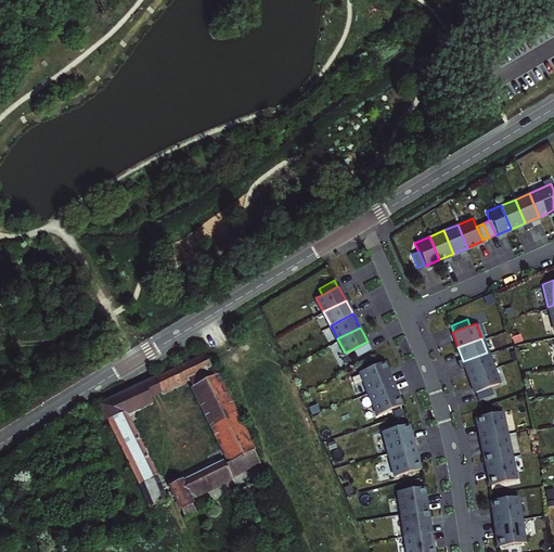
[(370,348),(366,342),(350,350),(353,356),(370,348)]
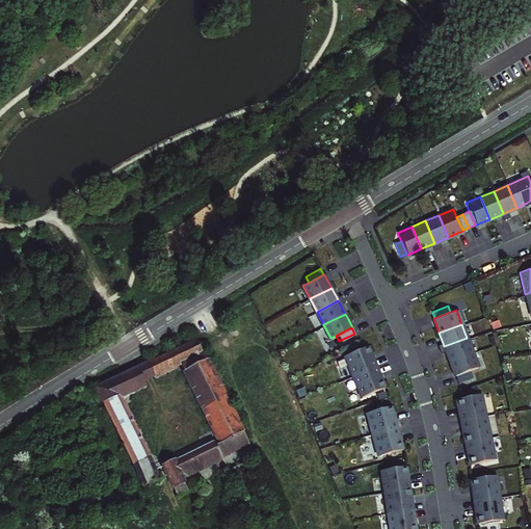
[(467,338),(444,346),(445,349),(448,356),(449,361),(472,352),(467,338)]
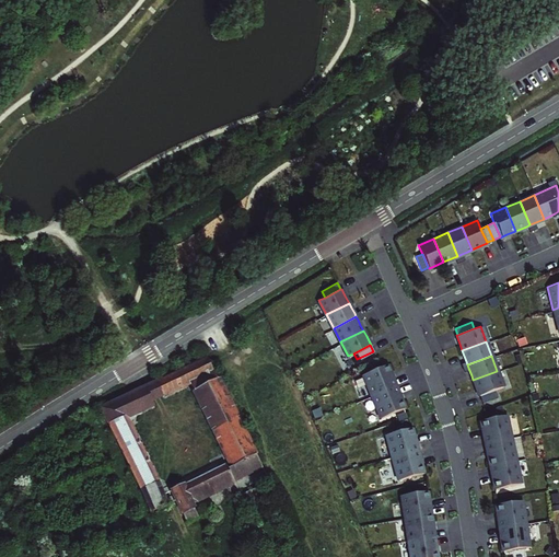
[(186,520),(256,486),(249,472),(261,466),(205,357),(154,382),(161,395),(188,382),(228,461),(171,489),(186,520)]
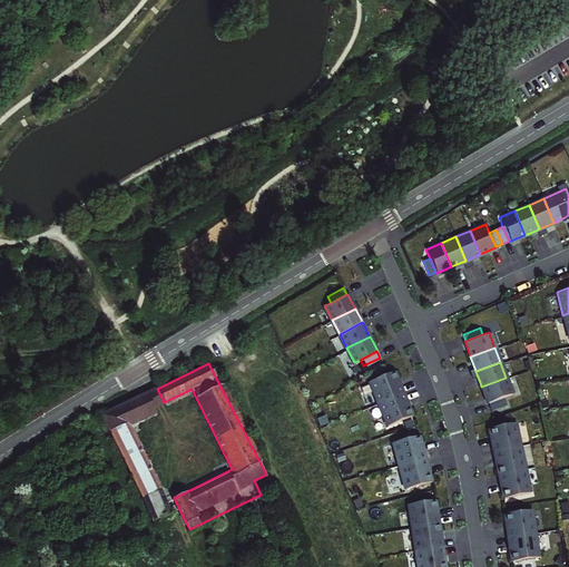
[(393,370),(370,379),(379,401),(402,392),(396,378),(393,370)]
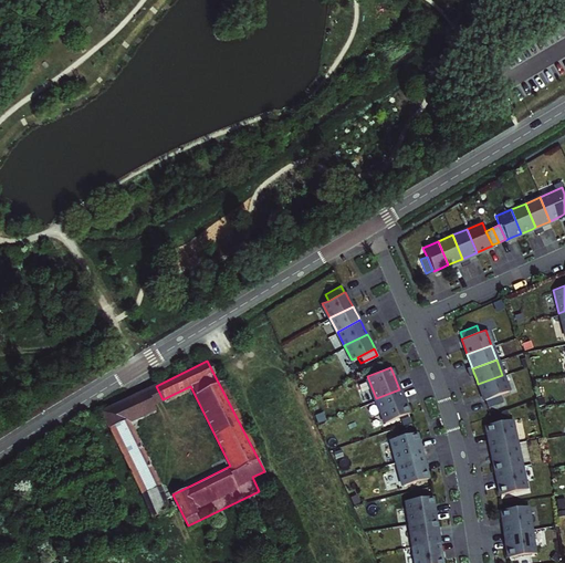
[(501,393),(508,391),(502,375),(478,384),(481,391),(483,399),(484,398),(501,393)]
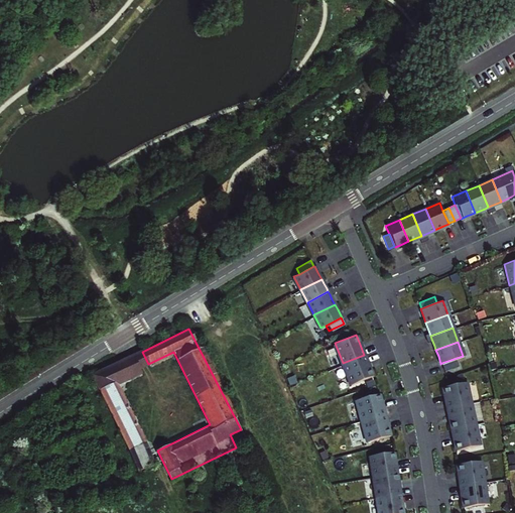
[(134,356),(140,369),(148,364),(142,352),(134,356)]
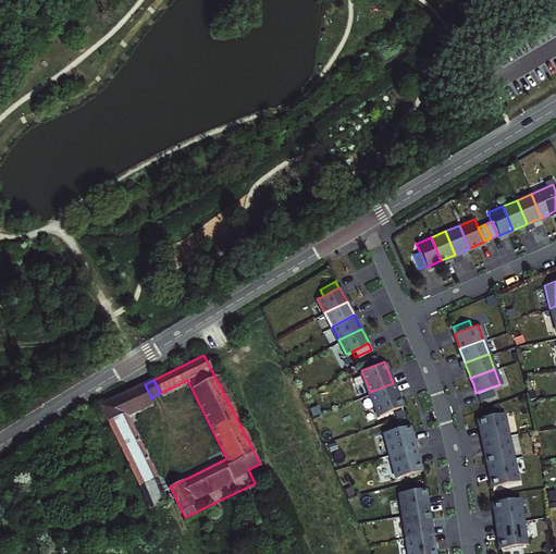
[(393,383),(370,392),(379,414),(402,405),(398,395),(393,383)]
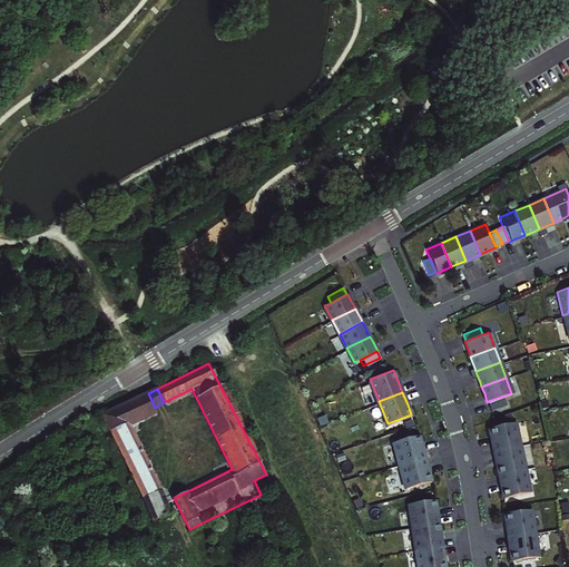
[(155,408),(148,393),(102,416),(151,520),(168,512),(148,467),(127,423),(156,410),(155,408)]
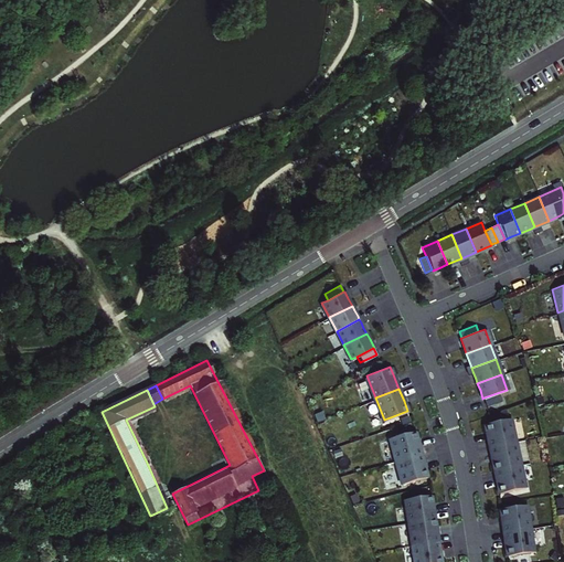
[(486,404),(502,399),(500,392),(483,398),(486,404)]
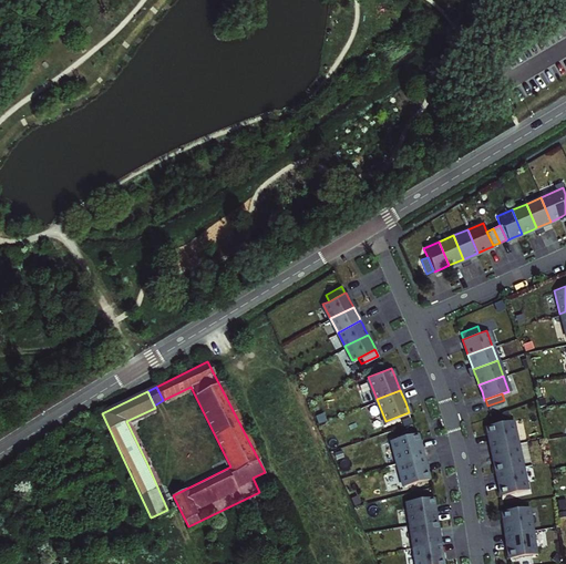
[(510,419),(485,424),(487,436),(490,448),(515,442),(510,419)]
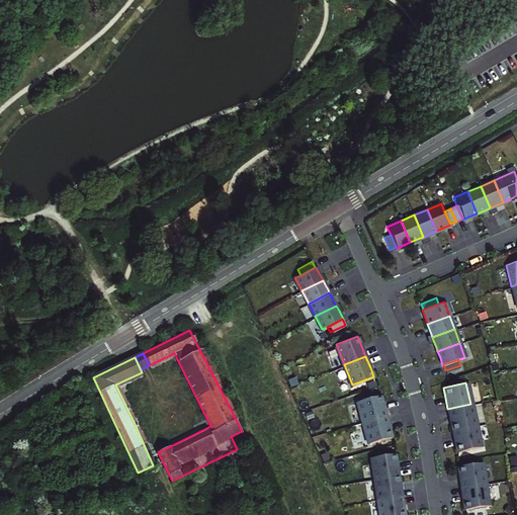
[(379,394),(357,400),(362,421),(385,415),(382,405),(379,394)]
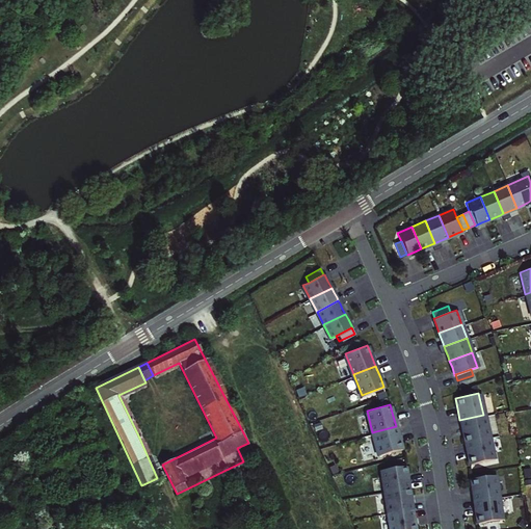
[(461,429),(463,441),(487,437),(483,415),(459,420),(461,429)]
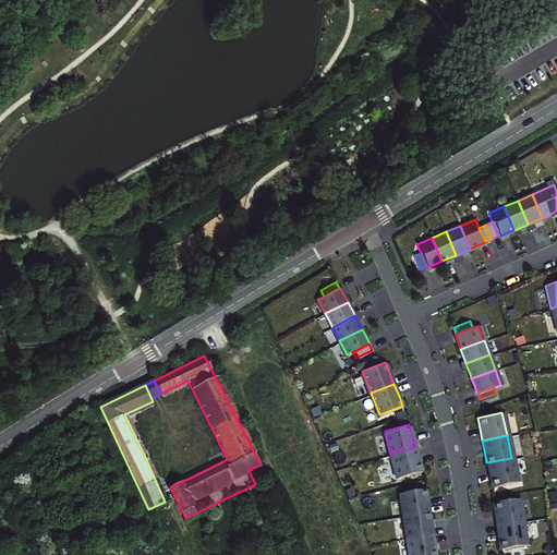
[(415,447),(390,454),(397,475),(421,470),(418,459),(415,447)]
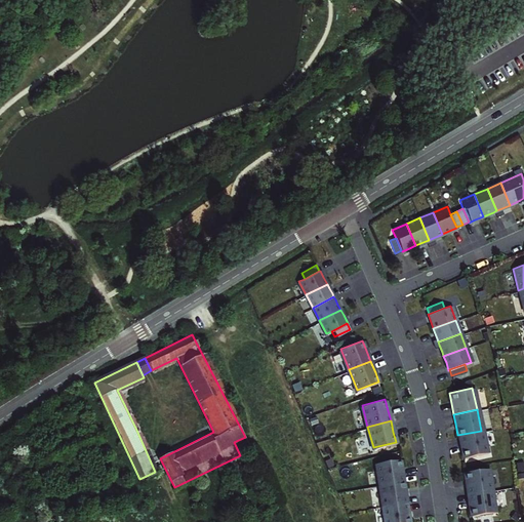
[(481,431),(457,435),(460,447),(462,456),(485,452),(481,431)]
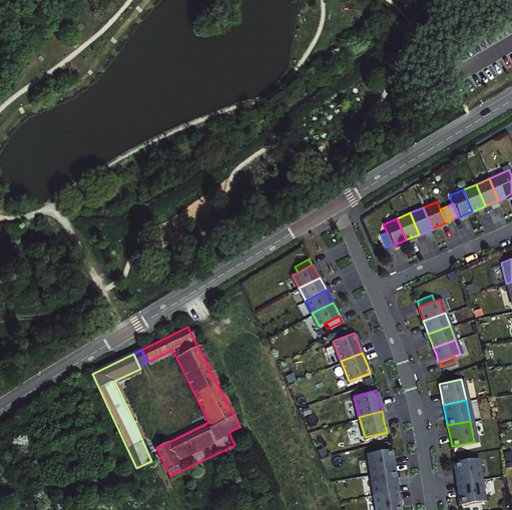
[(390,447),(367,451),(370,472),(393,469),(391,457),(390,447)]
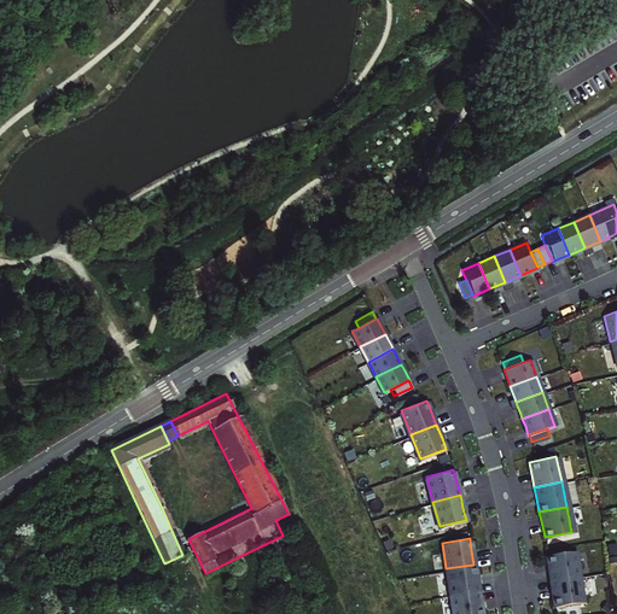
[(572,550),(546,554),(547,567),(549,579),(576,576),(572,550)]
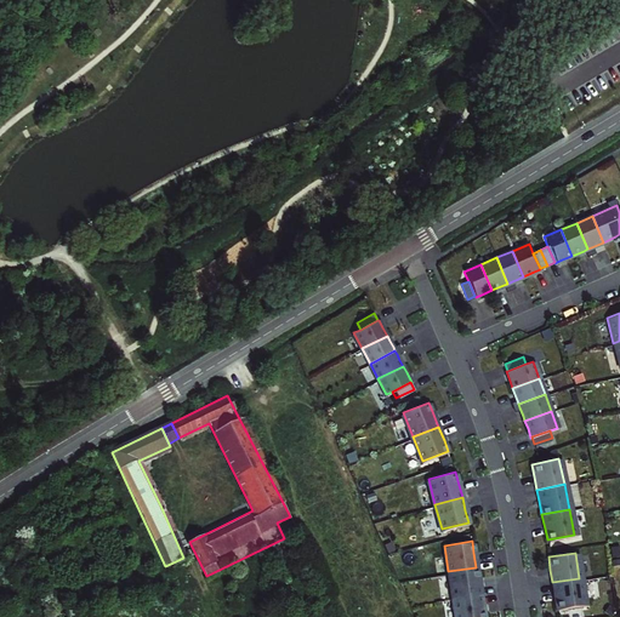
[(476,567),(448,571),(451,596),(479,592),(478,581),(476,567)]
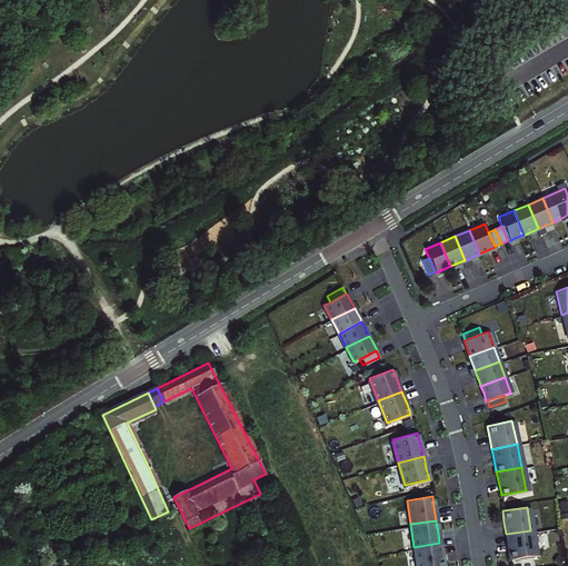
[(530,530),(506,534),(507,547),(509,557),(534,554),(530,530)]
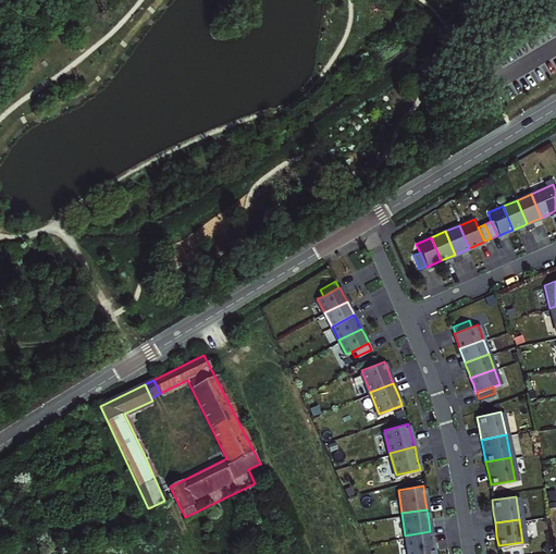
[(430,531),(405,536),(407,553),(432,553),(431,543),(430,531)]
